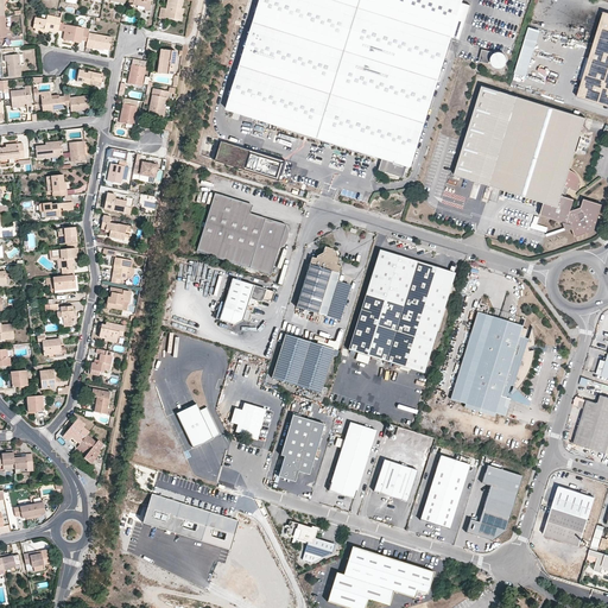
[(153,1),(152,0),(130,0),(130,2),(133,4),(133,5),(138,6),(139,5),(145,6),(145,10),(150,11),(152,1),(153,1)]
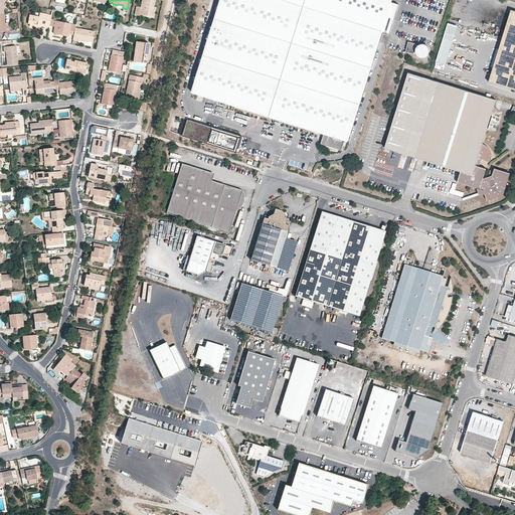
[(153,8),(155,0),(154,0),(142,0),(141,7),(137,6),(135,15),(140,16),(140,15),(141,11),(148,12),(147,16),(153,17),(155,8),(153,8)]
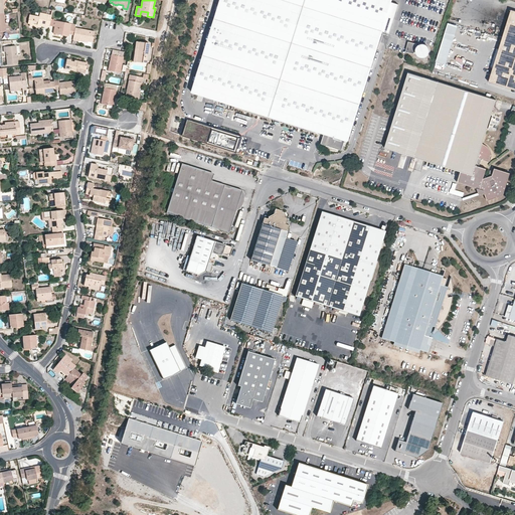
[(218,0),(190,94),(324,135),(321,144),(342,150),(344,142),(348,143),(382,31),(391,3),(392,0),(218,0)]
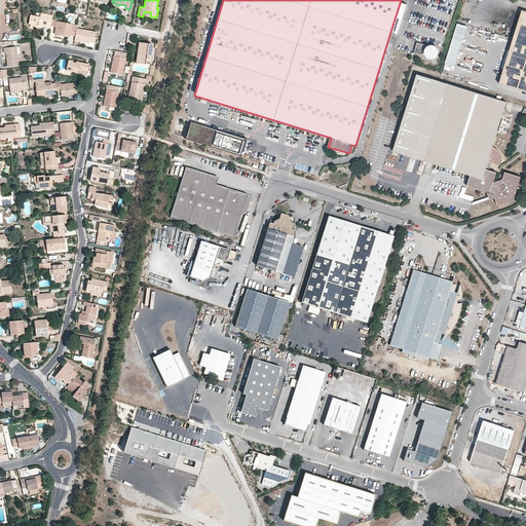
[(407,5),(400,3),(390,32),(398,34),(407,5)]
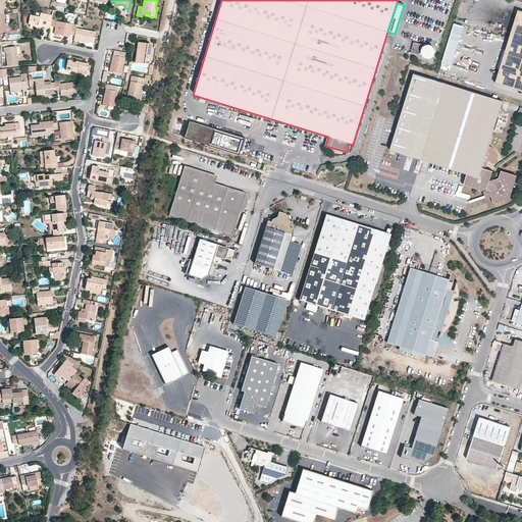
[(521,10),(515,9),(492,82),(521,91),(521,10)]
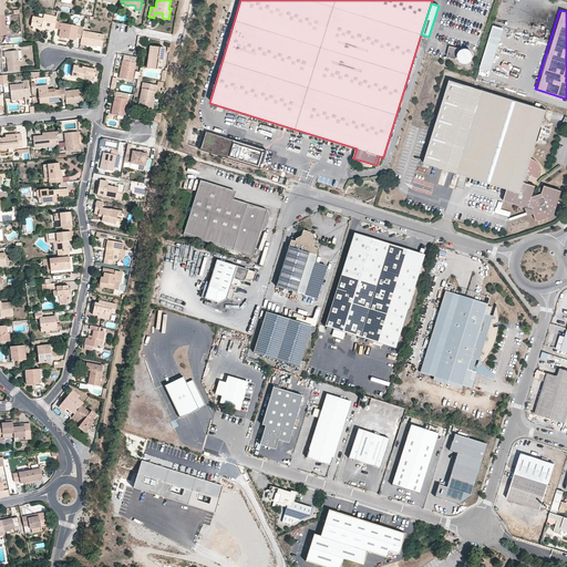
[(49,29),(54,30),(55,29),(58,17),(44,14),(43,18),(33,17),(31,27),(33,27),(33,29),(41,30),(41,28),(45,29),(49,29)]
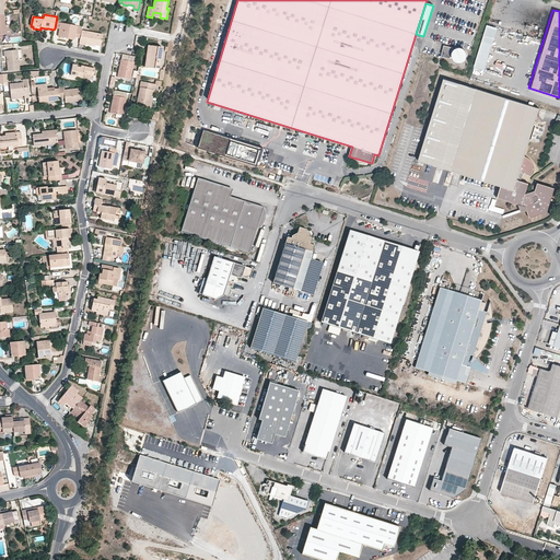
[(61,23),(56,22),(55,28),(60,30),(59,36),(60,36),(74,39),(74,37),(80,38),(81,31),(82,27),(77,26),(61,23)]
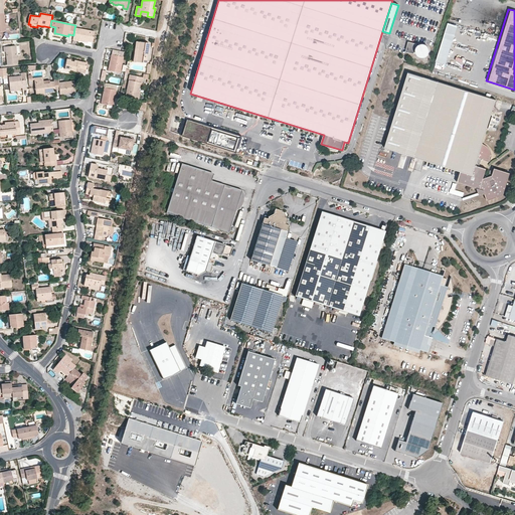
[(459,24),(449,21),(438,59),(448,62),(459,24)]
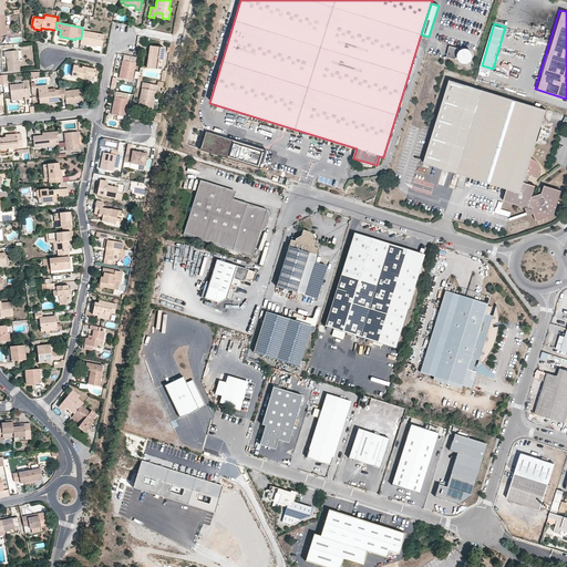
[(86,45),(86,43),(94,45),(102,47),(104,35),(82,31),(81,39),(80,44),(86,45)]
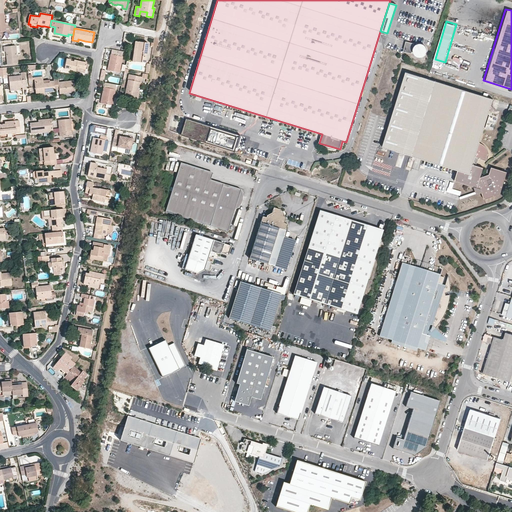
[(149,43),(138,42),(136,62),(146,63),(149,43)]
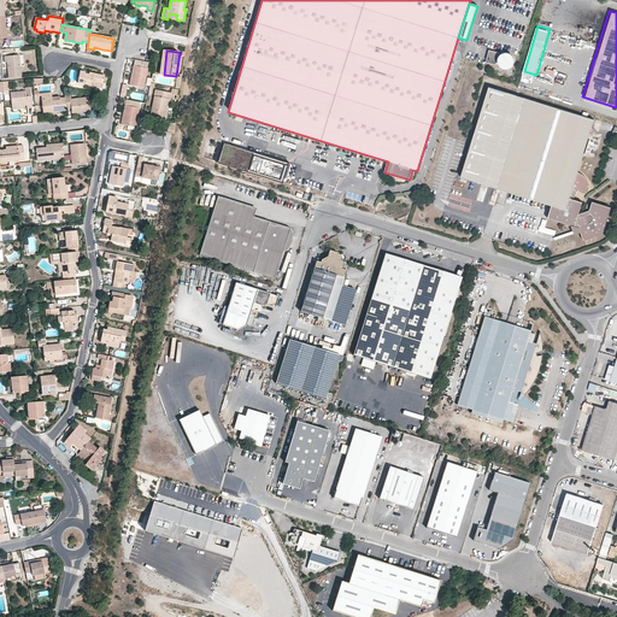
[(495,65),(499,53),(488,51),(486,63),(495,65)]
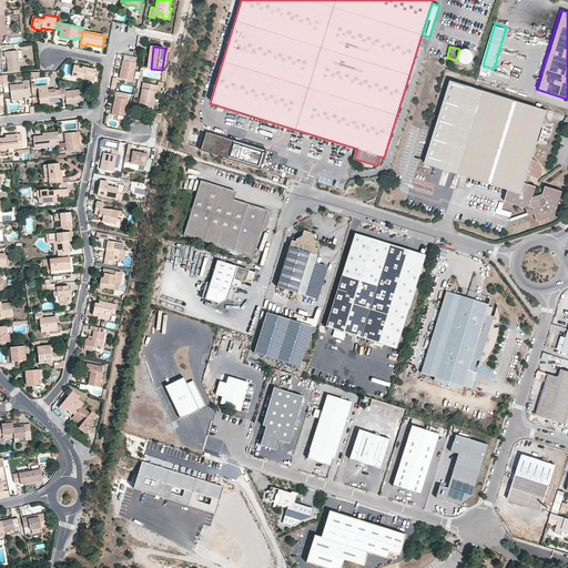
[(475,59),(475,56),(474,53),(473,51),(469,49),(467,48),(464,49),(462,49),(459,51),(458,53),(457,57),(458,59),(459,61),(462,63),(464,64),(466,66),(469,64),(472,63),(474,61),(475,59)]
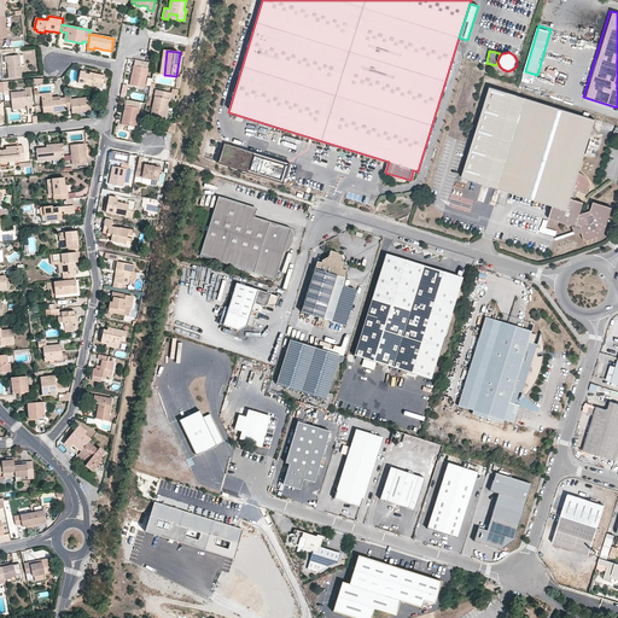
[(21,77),(18,56),(4,57),(5,63),(7,62),(10,79),(21,77)]
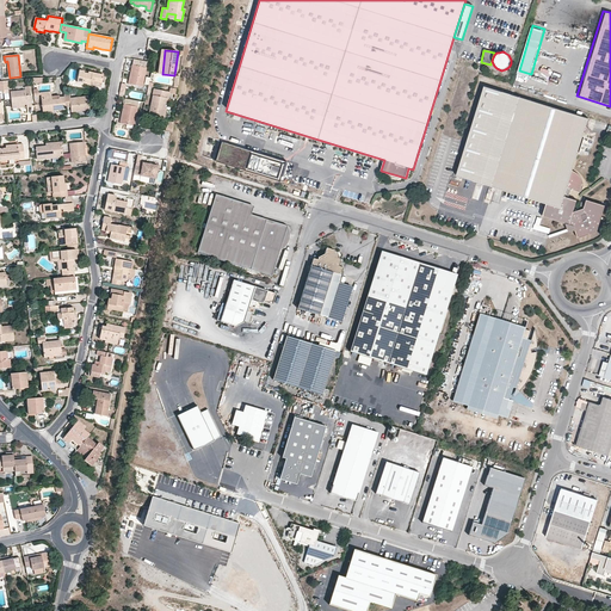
[(142,87),(148,62),(144,61),(134,60),(131,73),(130,79),(129,79),(128,84),(135,85),(142,87)]
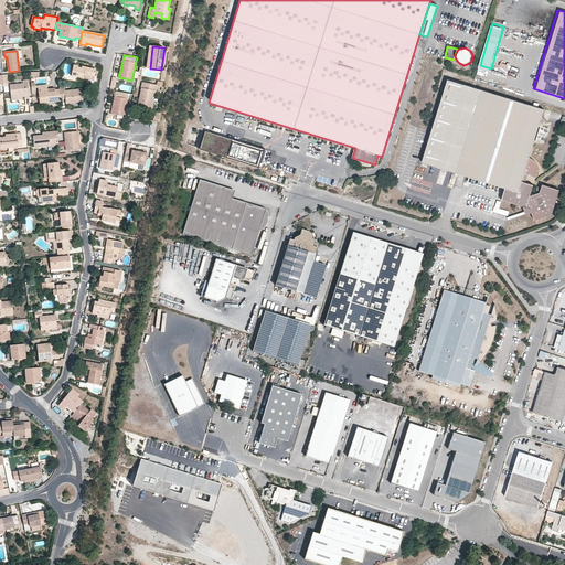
[(93,81),(96,70),(82,67),(80,67),(78,67),(78,66),(73,65),(71,76),(93,81)]
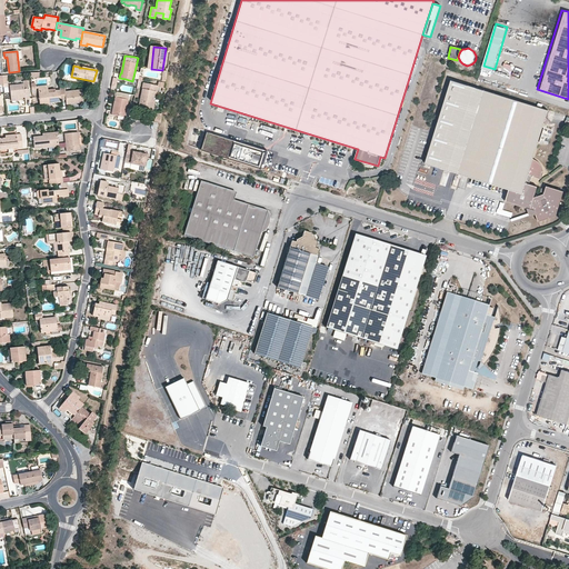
[(529,183),(531,176),(541,179),(543,172),(542,167),(540,163),(538,161),(532,159),(547,110),(451,80),(426,162),(508,189),(505,201),(527,208),(529,215),(535,215),(537,222),(555,218),(562,193),(545,188),(542,196),(536,197),(535,195),(537,186),(529,183)]
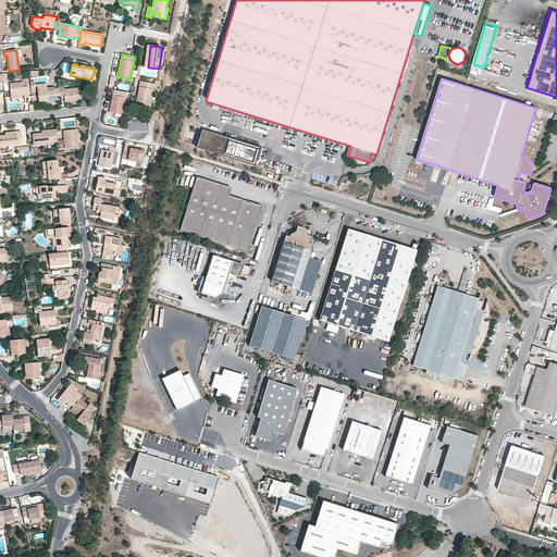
[(10,84),(11,97),(24,96),(24,98),(29,97),(27,79),(23,79),(23,83),(10,84)]
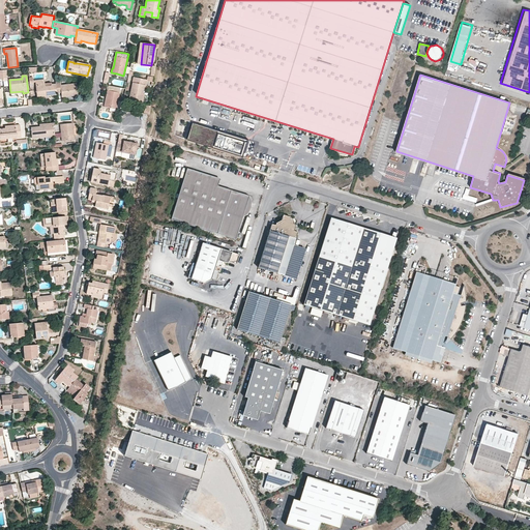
[(147,80),(134,78),(129,100),(140,102),(143,85),(145,85),(146,85),(147,80)]
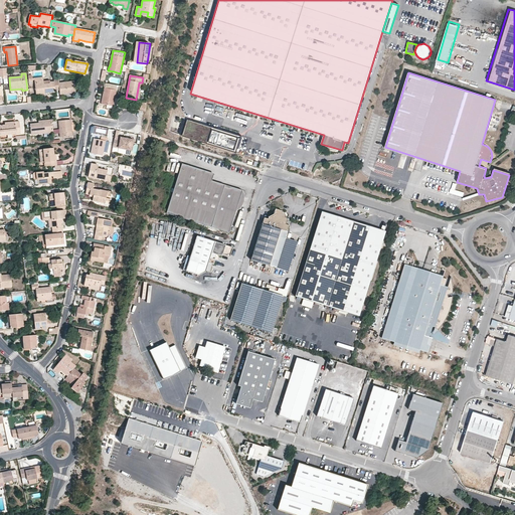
[(35,86),(36,93),(46,92),(46,94),(55,93),(55,91),(54,87),(54,81),(49,82),(49,83),(43,84),(43,77),(34,78),(35,86)]
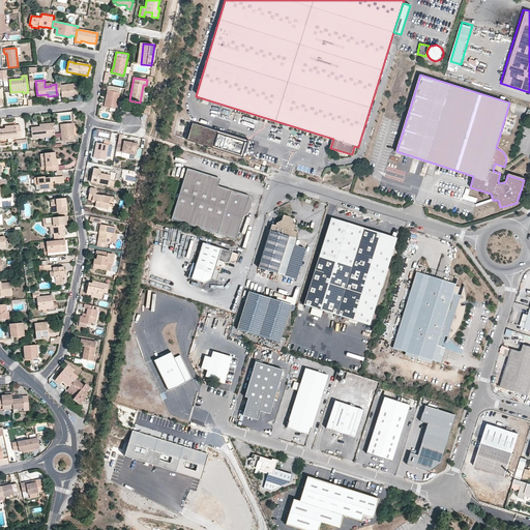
[(78,95),(77,84),(61,85),(60,81),(56,81),(56,84),(56,89),(61,89),(61,93),(62,97),(64,97),(78,95)]
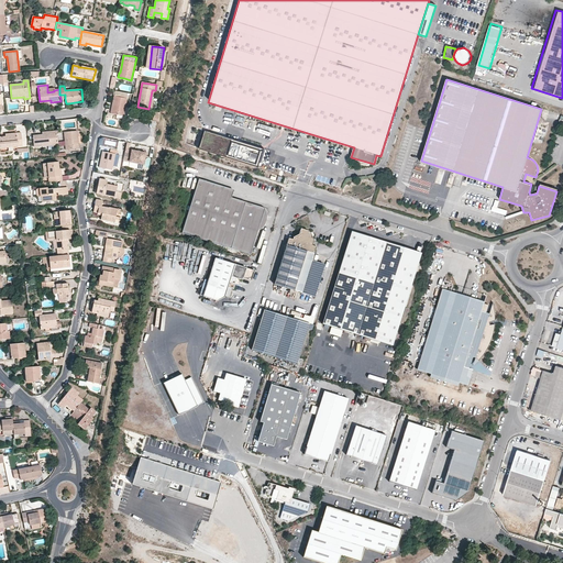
[(123,116),(127,99),(114,97),(113,103),(112,110),(111,110),(110,113),(123,116)]
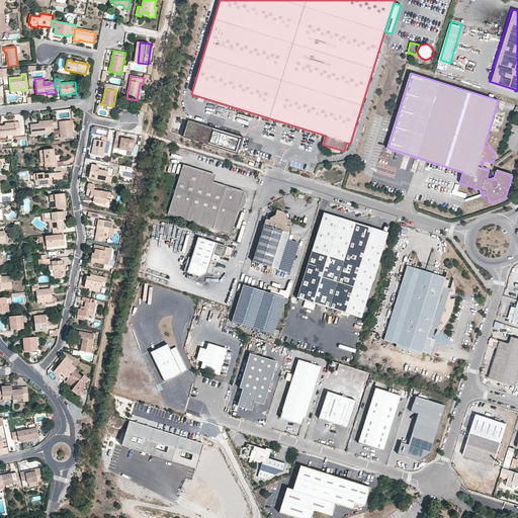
[(242,137),(189,119),(183,137),(237,154),(242,137)]
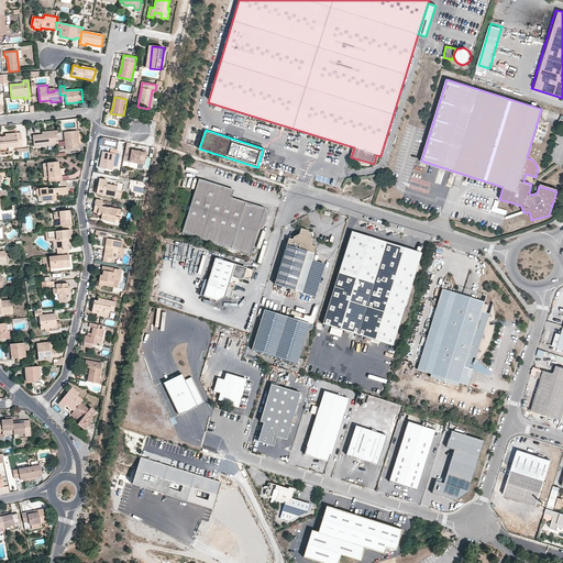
[(51,132),(52,134),(43,135),(33,136),(34,147),(58,144),(57,131),(51,132)]
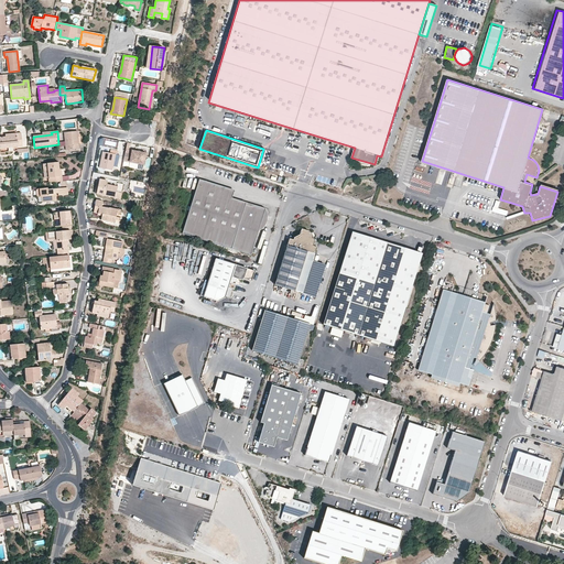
[(78,139),(77,131),(64,132),(66,151),(79,149),(79,144),(78,144),(77,139),(78,139)]
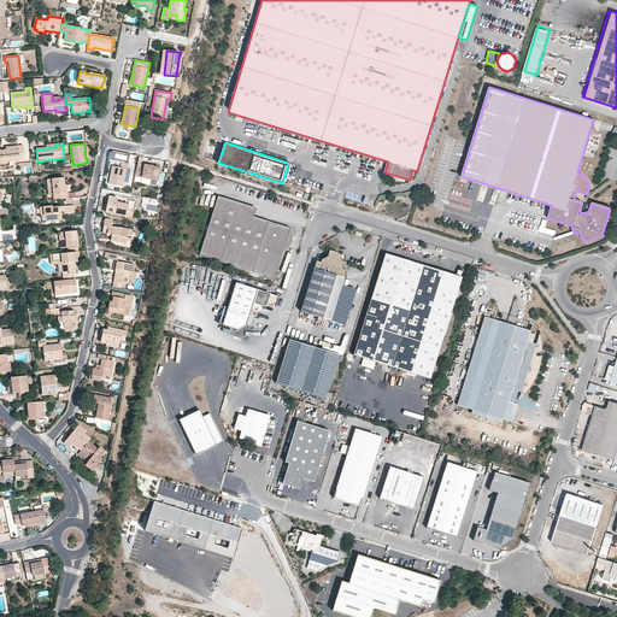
[(24,160),(23,146),(12,147),(12,150),(6,150),(0,151),(0,162),(18,160),(24,160)]
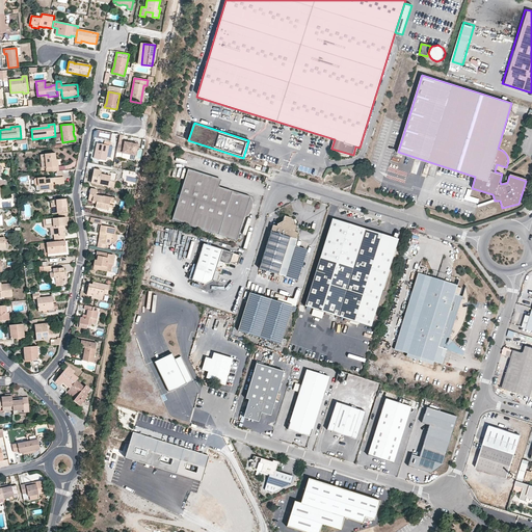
[(97,148),(96,154),(95,154),(95,158),(106,160),(106,157),(108,145),(109,145),(110,141),(104,140),(104,144),(98,143),(97,148)]
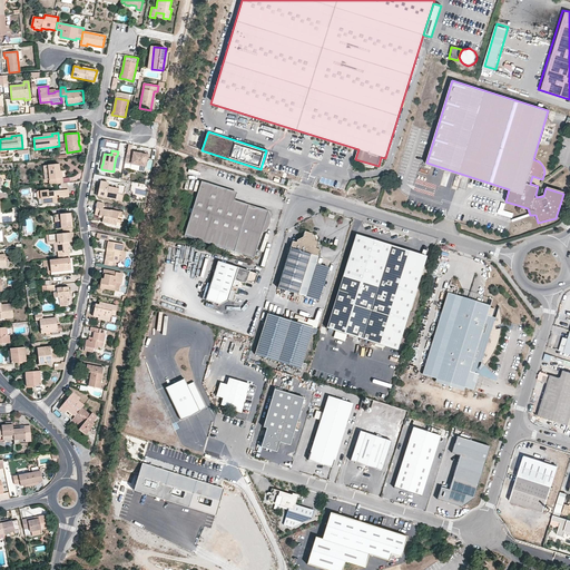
[(141,155),(139,155),(139,154),(134,153),(133,156),(126,155),(125,163),(145,167),(148,155),(141,154),(141,155)]
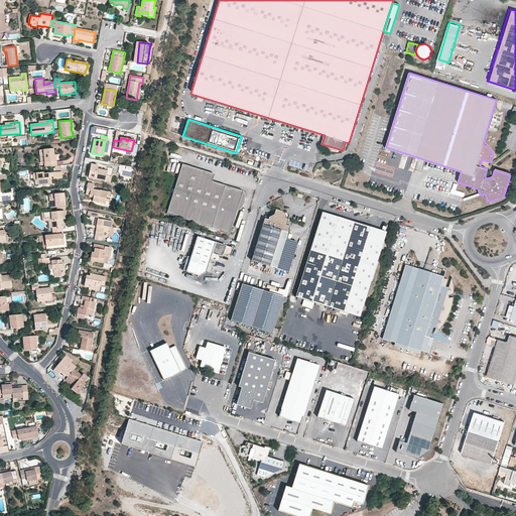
[(53,148),(43,150),(44,166),(53,166),(57,165),(57,161),(55,162),(54,155),(53,148)]
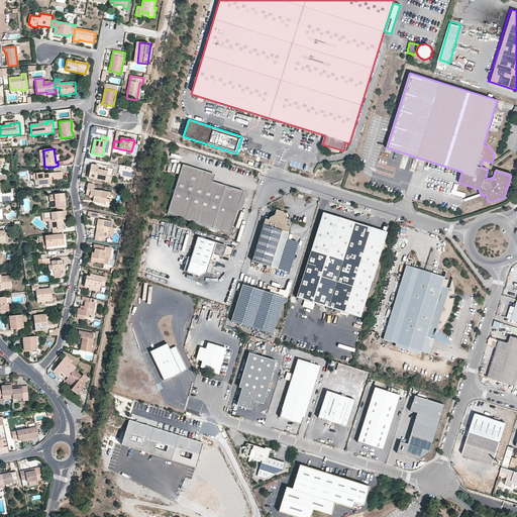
[(98,169),(99,166),(92,165),(90,170),(91,170),(90,173),(89,178),(111,182),(112,177),(107,176),(107,171),(98,169)]
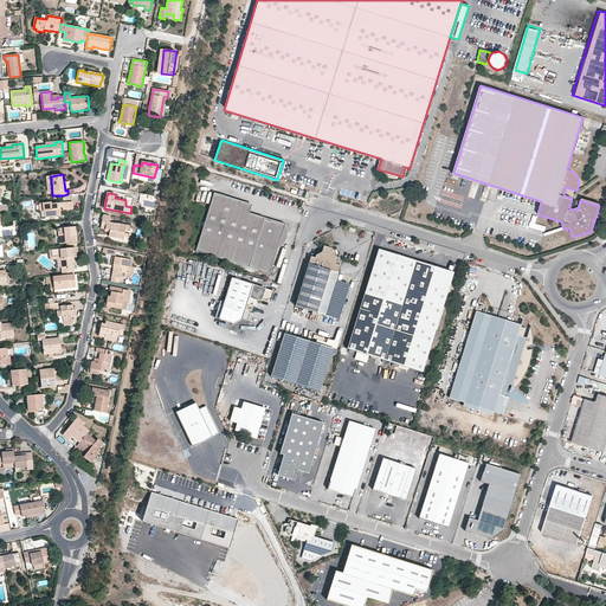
[(243,212),(246,204),(213,193),(195,252),(269,276),(277,250),(282,246),(284,244),(287,239),(288,232),(287,227),(285,225),(249,214),(243,212)]
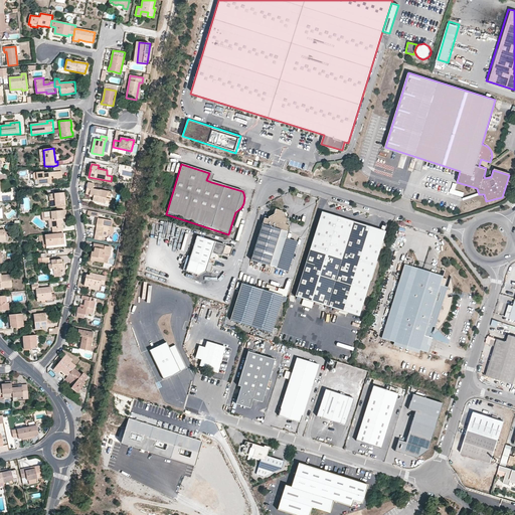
[(48,178),(48,177),(52,177),(52,178),(61,178),(60,171),(54,172),(42,173),(42,172),(35,172),(36,180),(37,180),(38,185),(50,184),(50,180),(49,179),(49,178),(48,178)]
